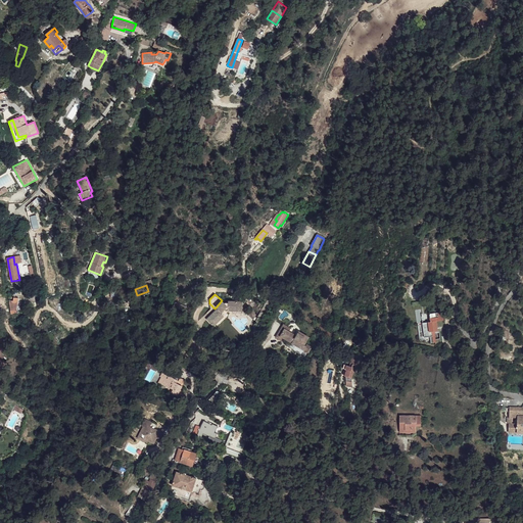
[(207,319),(214,326),(224,316),(221,313),(222,312),(225,308),(228,308),(228,311),(242,311),(242,301),(228,300),(228,302),(226,304),(224,302),(222,300),(217,306),(219,308),(218,310),(215,313),(215,312),(207,319)]
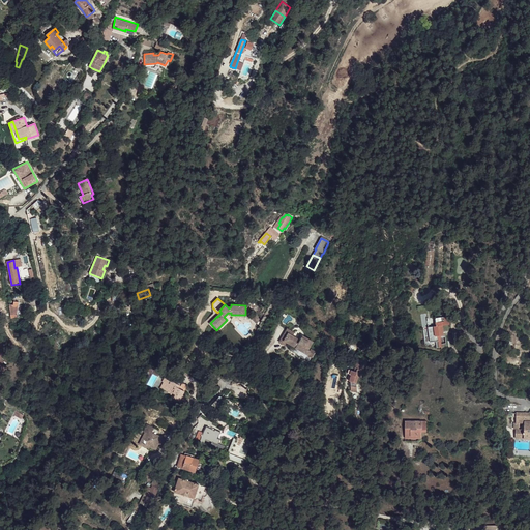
[(18,308),(9,307),(10,315),(19,316),(20,312),(18,311),(18,308)]
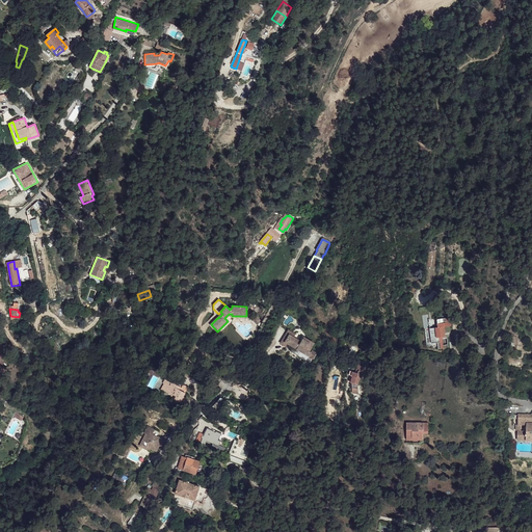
[(224,318),(228,321),(217,331),(219,334),(232,323),(232,318),(237,318),(246,318),(246,316),(232,316),(232,314),(229,314),(225,317),(224,318)]
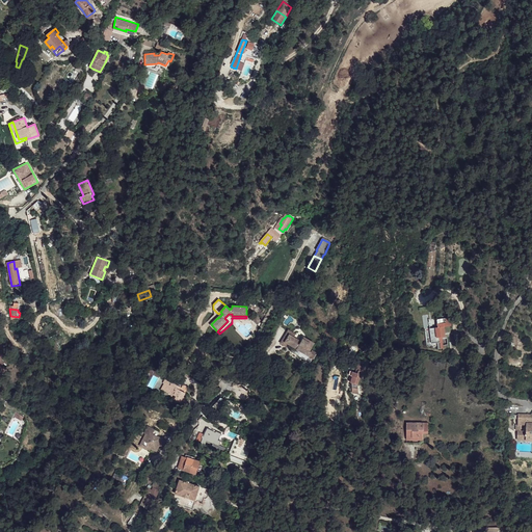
[(257,316),(253,319),(258,325),(261,320),(257,316)]
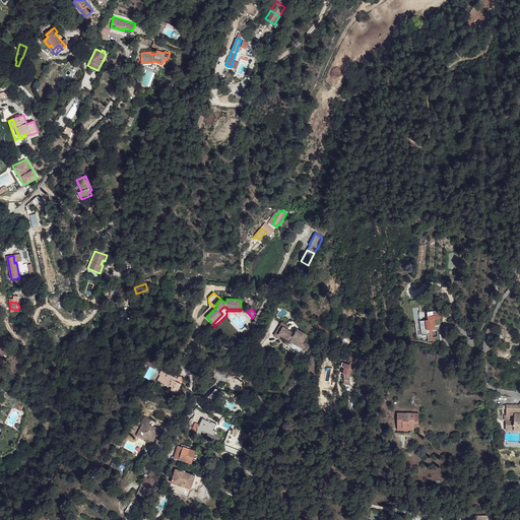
[(441,311),(420,313),(423,335),(429,335),(429,341),(439,340),(444,339),(441,311)]
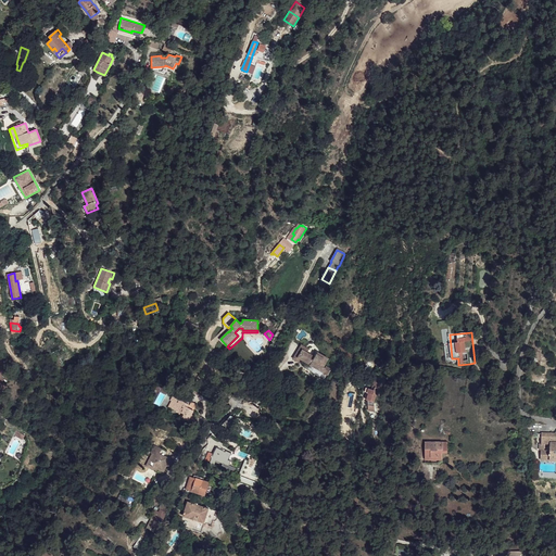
[(301,363),(302,359),(298,357),(303,350),(307,352),(310,350),(302,344),(293,358),(301,363)]
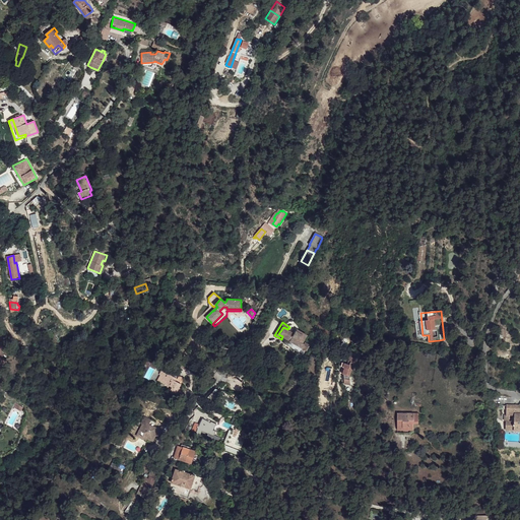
[(283,327),(278,334),(282,336),(286,338),(284,341),(283,343),(300,352),(302,348),(305,344),(303,343),(308,335),(298,329),(295,334),(287,329),(283,327)]
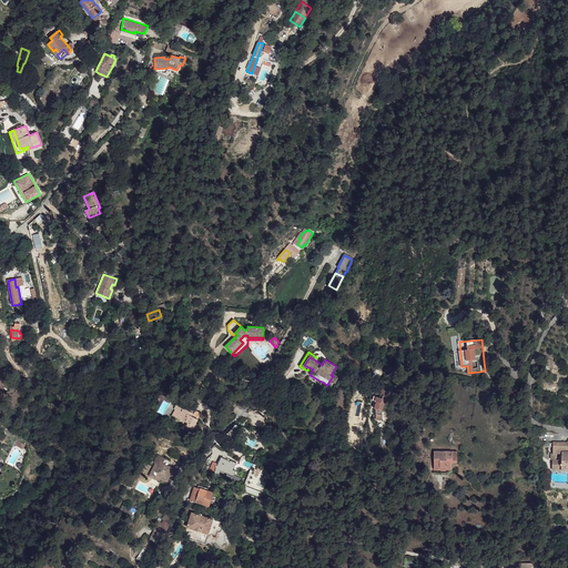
[(382,398),(379,397),(374,396),(373,399),(376,401),(374,408),(375,408),(376,419),(383,421),(382,411),(389,387),(383,386),(381,394),(383,395),(382,398)]
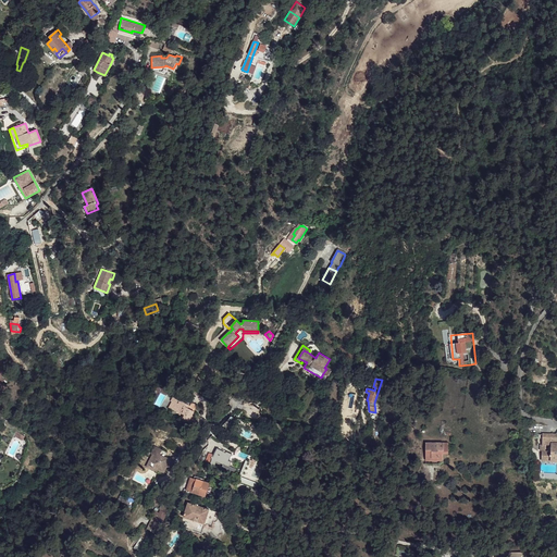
[(171,409),(181,415),(181,413),(184,415),(185,416),(183,419),(188,421),(194,411),(186,407),(188,405),(173,396),(171,400),(172,401),(175,403),(171,409)]
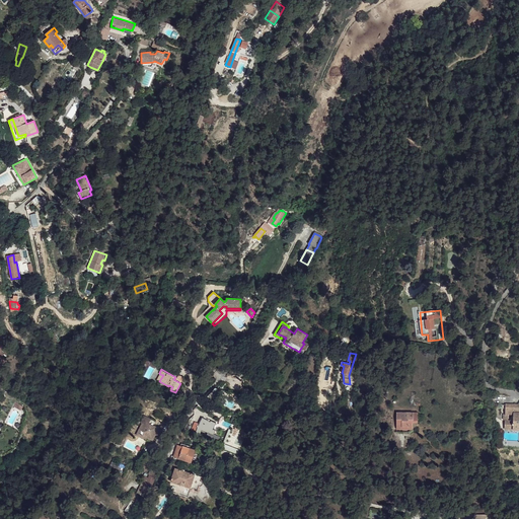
[(211,392),(205,398),(208,399),(208,398),(215,401),(218,394),(215,392),(216,391),(217,389),(215,388),(214,389),(211,392)]
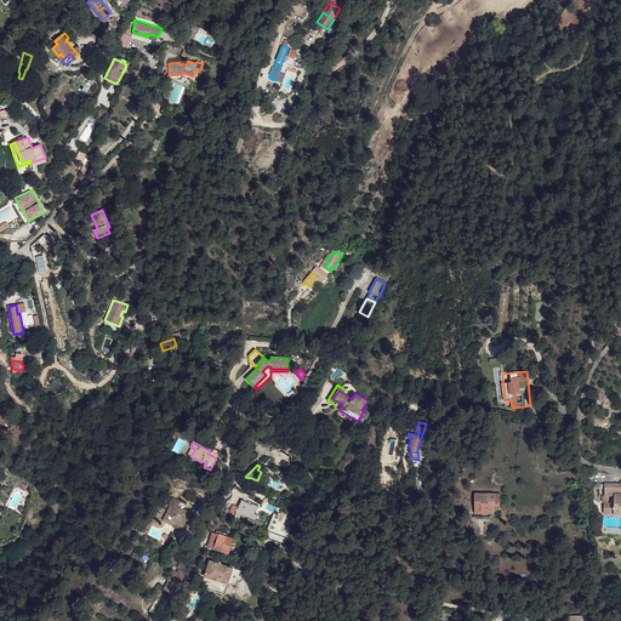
[(604,502),(603,512),(620,512),(620,484),(604,484),(604,488),(604,496),(604,502)]
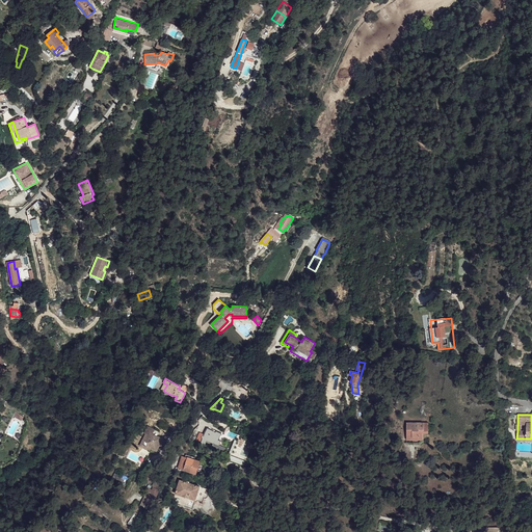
[(406,423),(406,440),(423,440),(423,433),(428,433),(428,423),(406,423)]
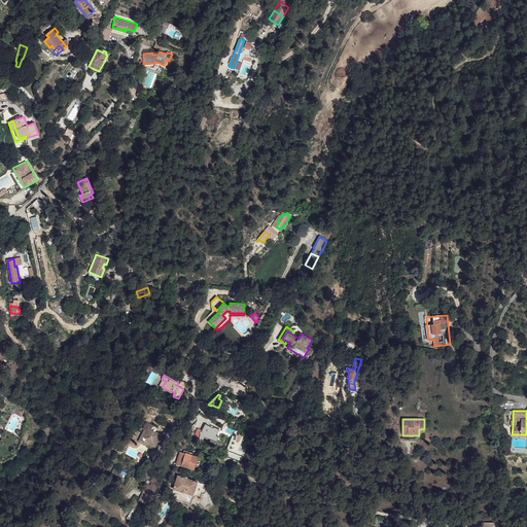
[(143,436),(147,438),(146,441),(150,443),(149,445),(152,446),(156,445),(157,442),(160,437),(159,437),(161,434),(160,433),(156,432),(155,433),(153,434),(152,433),(151,430),(153,425),(146,422),(143,429),(144,429),(146,430),(143,436)]
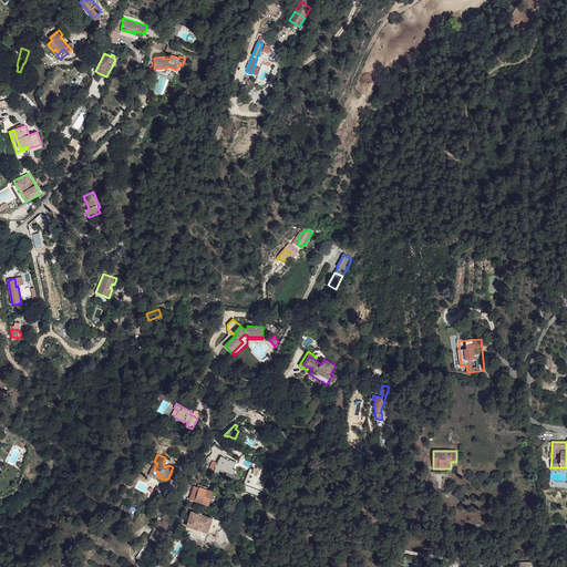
[(219,460),(214,472),(218,474),(220,470),(227,473),(225,476),(232,480),(236,470),(233,468),(236,462),(230,460),(229,460),(220,455),(219,460)]
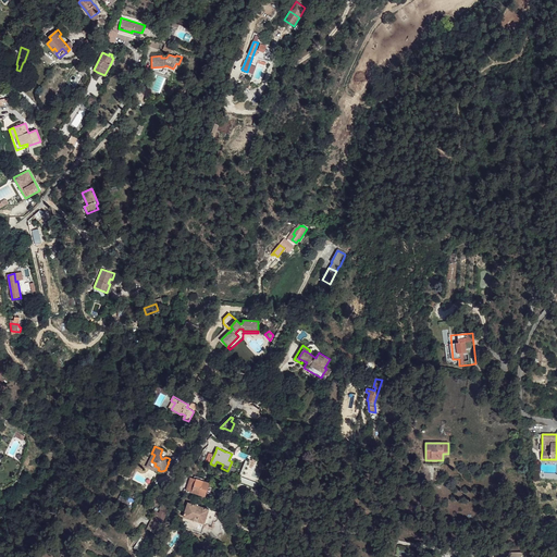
[(176,456),(169,458),(170,459),(168,462),(169,462),(166,467),(170,469),(176,456)]
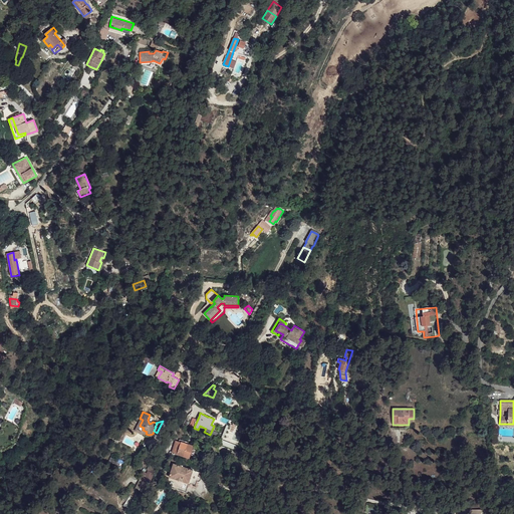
[(136,427),(135,431),(145,436),(146,434),(147,432),(143,430),(136,427)]
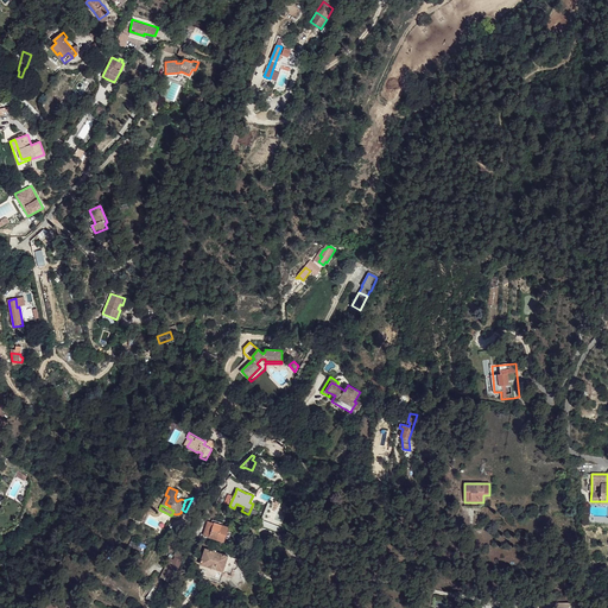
[(211,521),(208,520),(203,533),(203,534),(211,537),(223,540),(223,542),(228,527),(222,525),(222,523),(213,519),(211,521)]
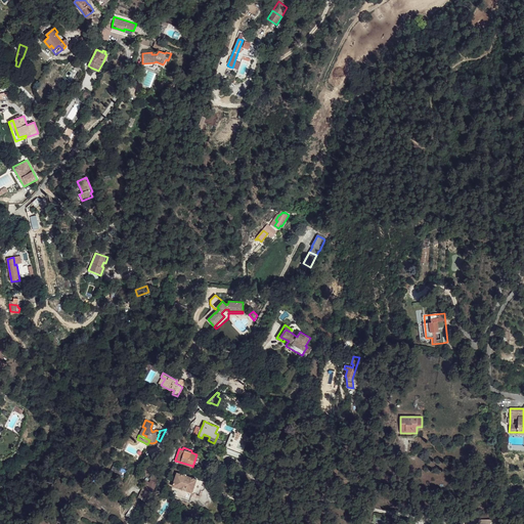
[(154,473),(150,479),(157,482),(160,475),(154,473)]
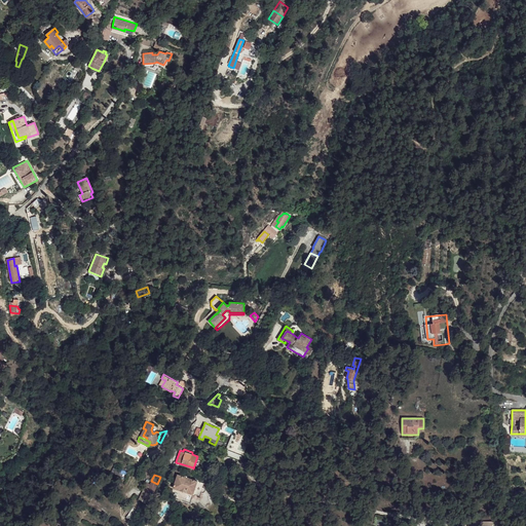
[(178,475),(174,488),(193,494),(197,481),(187,478),(185,477),(178,475)]
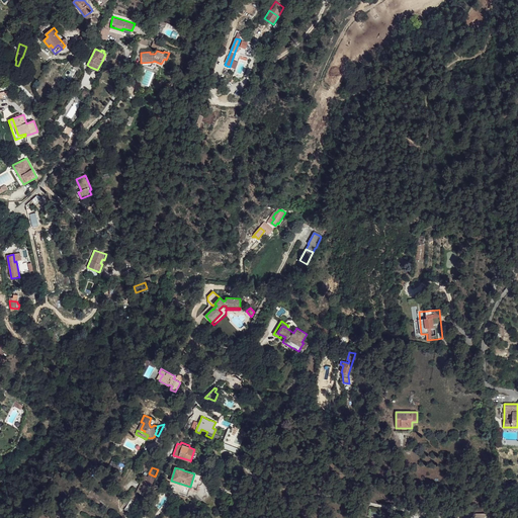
[(149,473),(144,485),(150,488),(151,486),(155,477),(149,473)]
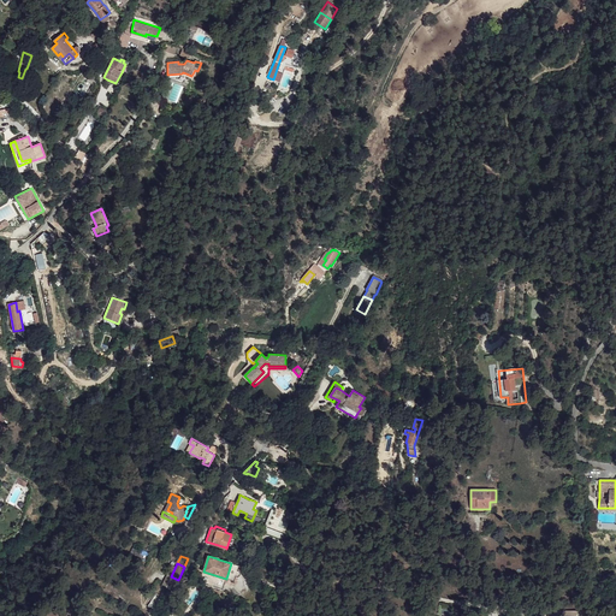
[(231,563),(226,579),(235,581),(236,576),(237,576),(238,576),(240,576),(241,575),(241,574),(241,573),(240,572),(238,570),(240,566),(231,563)]
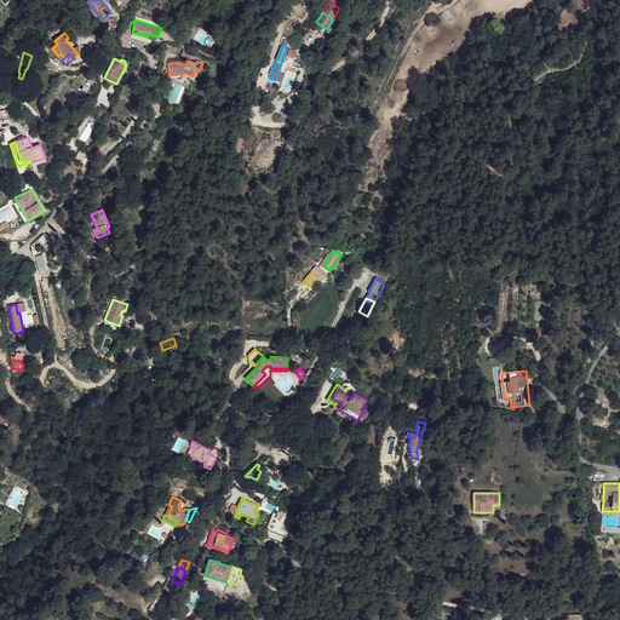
[(167,590),(179,597),(185,585),(181,581),(179,584),(172,580),(167,589),(167,590)]
